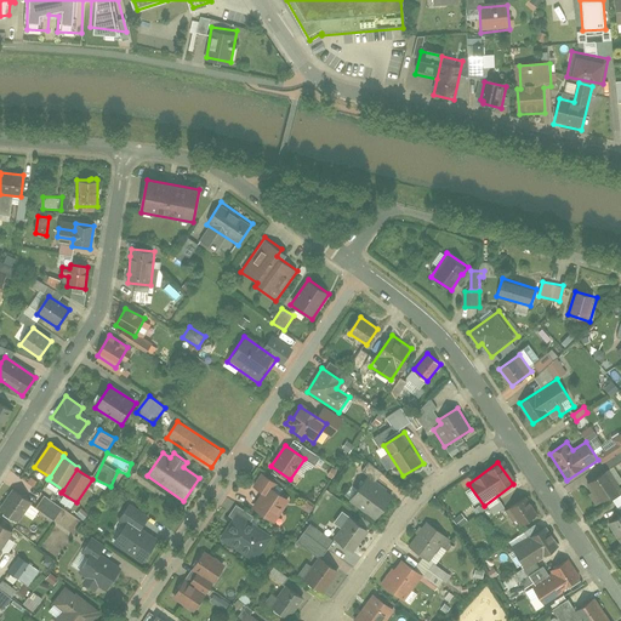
[(620,489),(608,469),(588,482),(593,490),(588,493),(597,505),(620,489)]
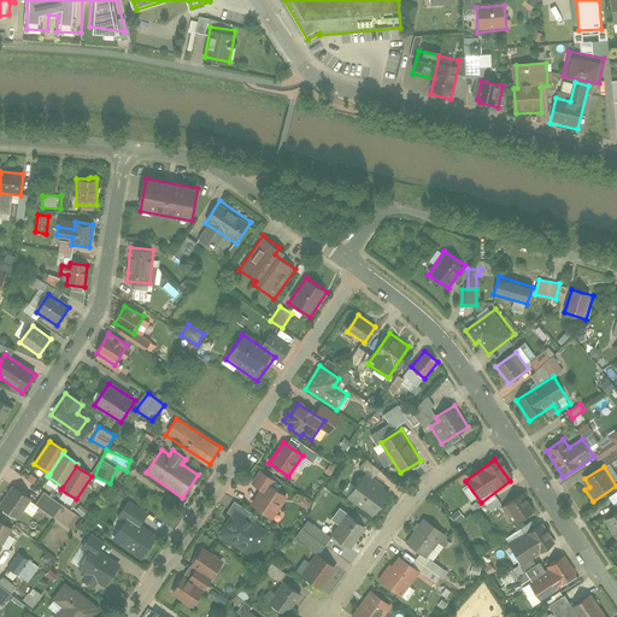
[(347,499),(372,517),(391,492),(365,475),(347,499)]
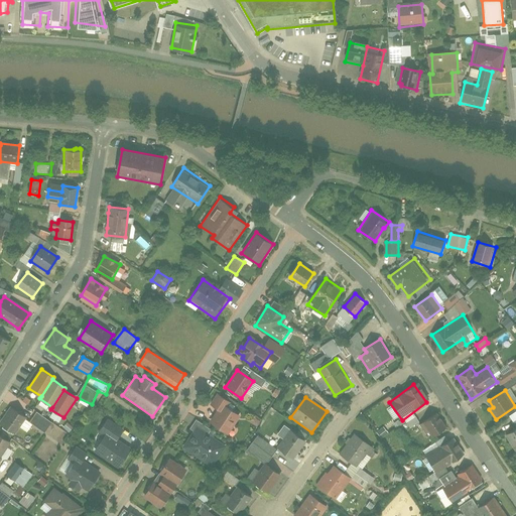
[(223,403),(210,422),(229,434),(241,415),(223,403)]
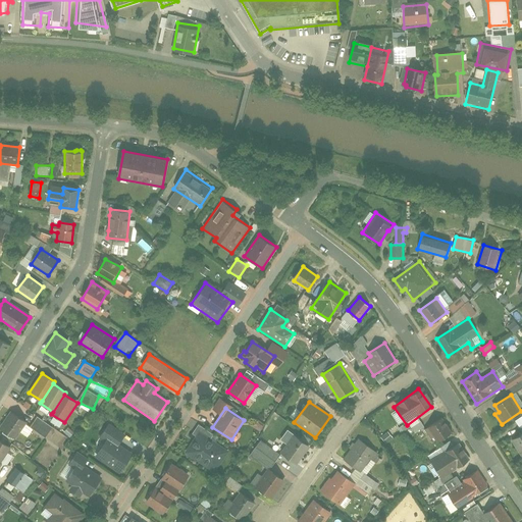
[(10,411),(0,425),(0,427),(15,438),(27,421),(10,411)]
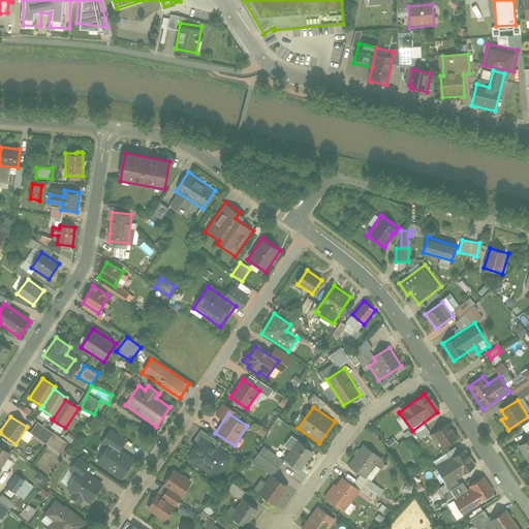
[(31,432),(47,443),(54,433),(38,422),(31,432)]
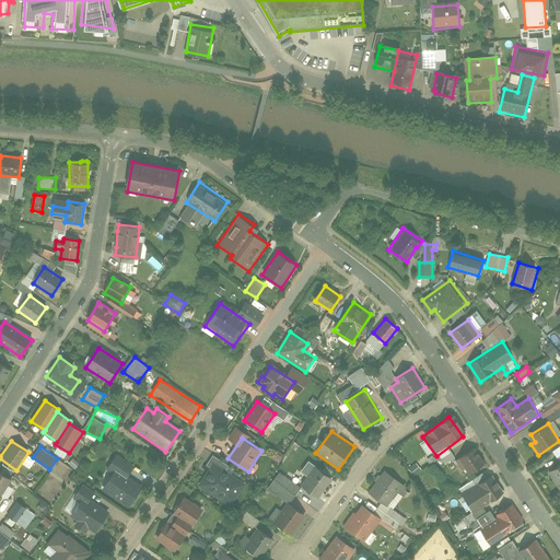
[(476,448),(457,461),(468,475),(486,463),(476,448)]
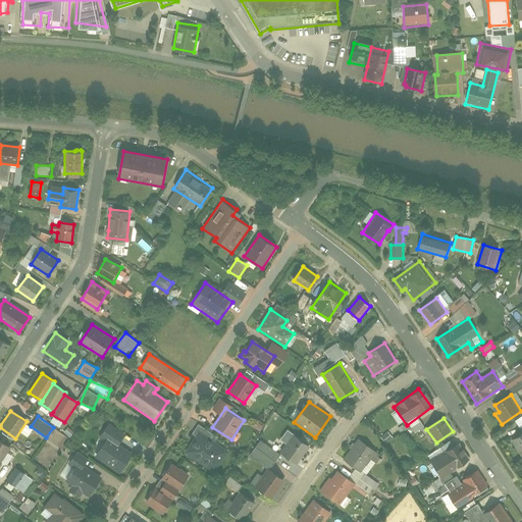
[(107,439),(95,457),(119,473),(132,456),(118,447),(125,435),(109,424),(102,435),(107,439)]
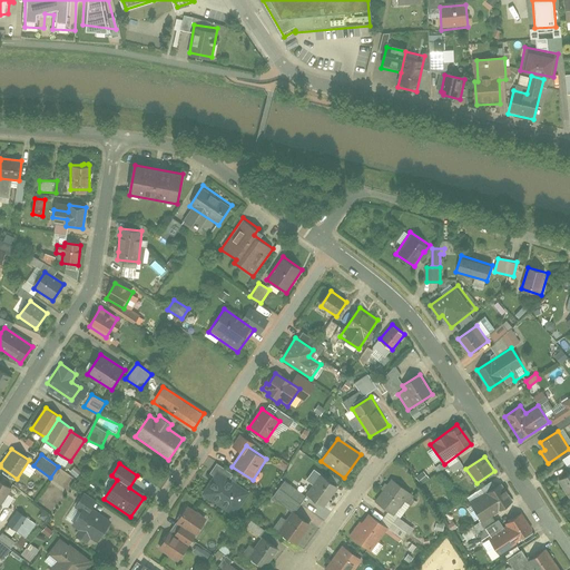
[(218,470),(202,494),(236,518),(253,492),(218,470)]
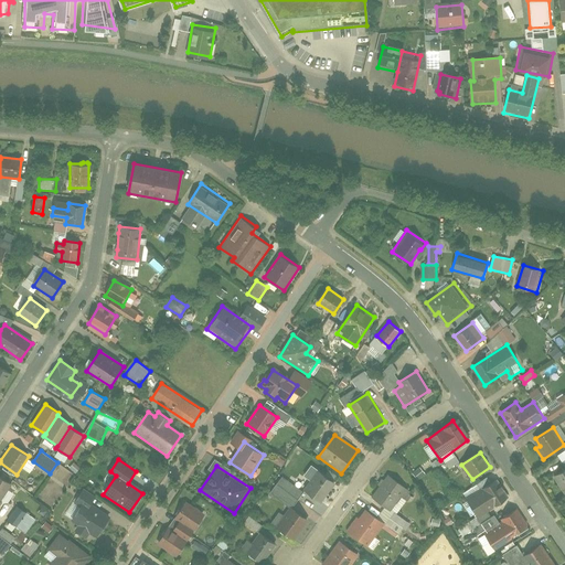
[(564,467),(552,476),(564,494),(564,467)]
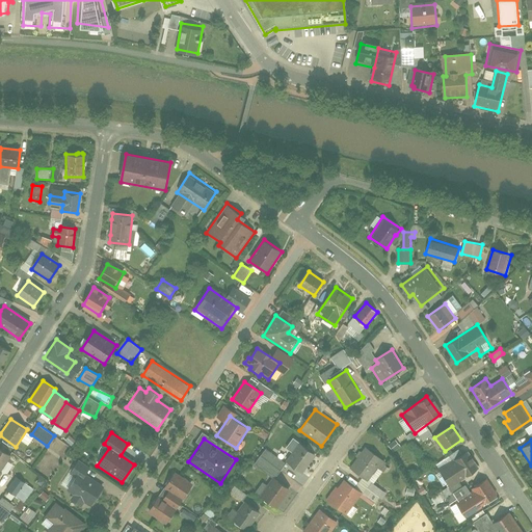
[(397,442),(391,447),(394,451),(400,446),(397,442)]
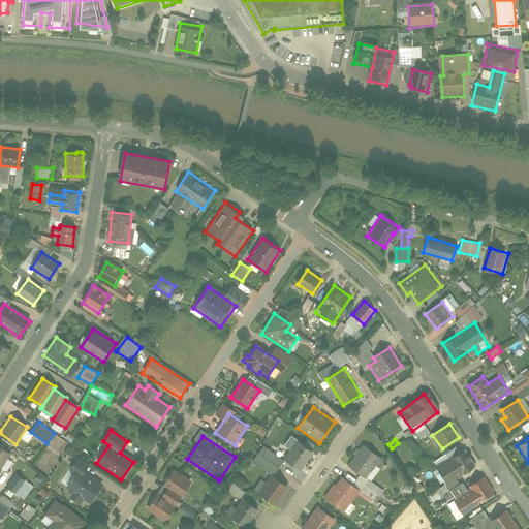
[(313,452),(298,440),(284,459),(300,470),(313,452)]
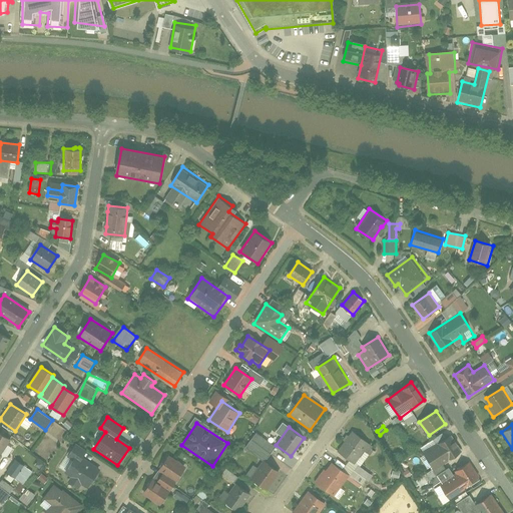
[(351,431),(337,450),(355,463),(370,444),(351,431)]
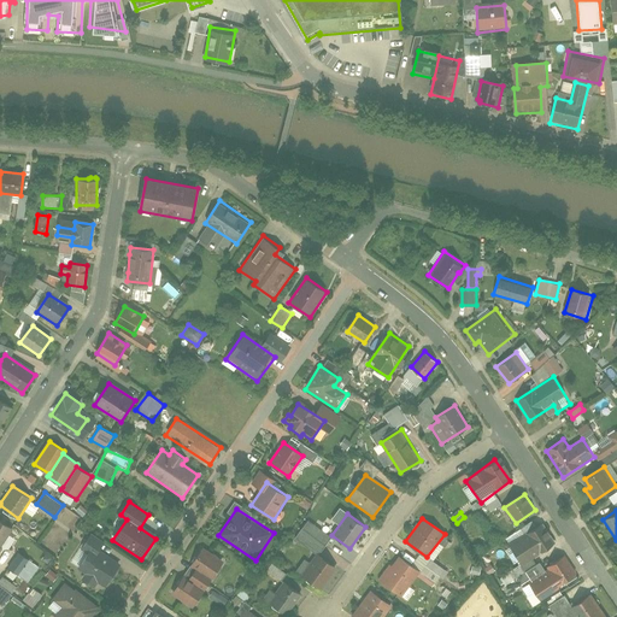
[(0,519),(0,551),(15,529),(0,519)]
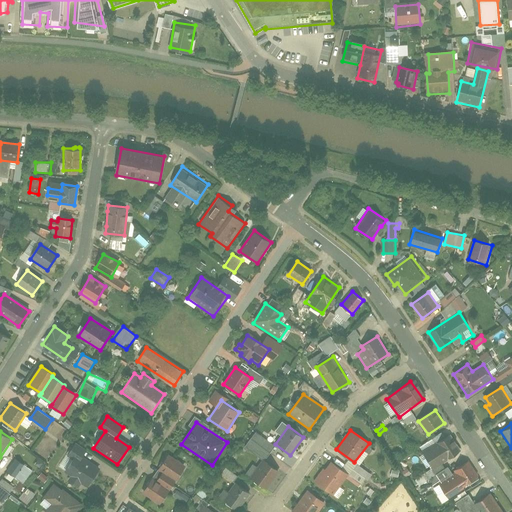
[(450,433),(421,452),(433,470),(462,452),(450,433)]
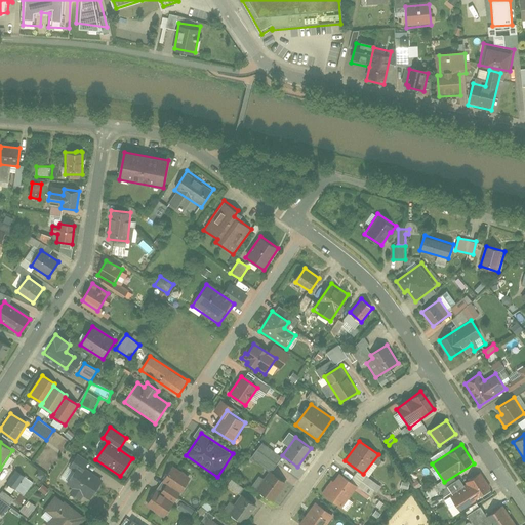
[(162,481),(180,493),(191,479),(172,467),(162,481)]
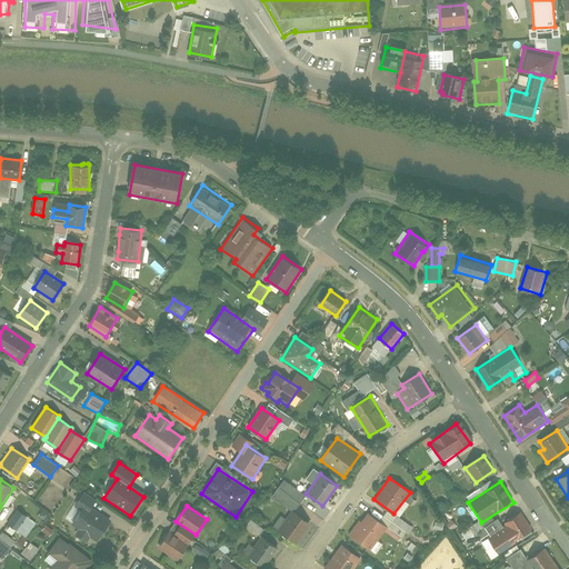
[(83,507),(72,525),(78,529),(75,533),(86,541),(89,536),(99,542),(110,525),(83,507)]
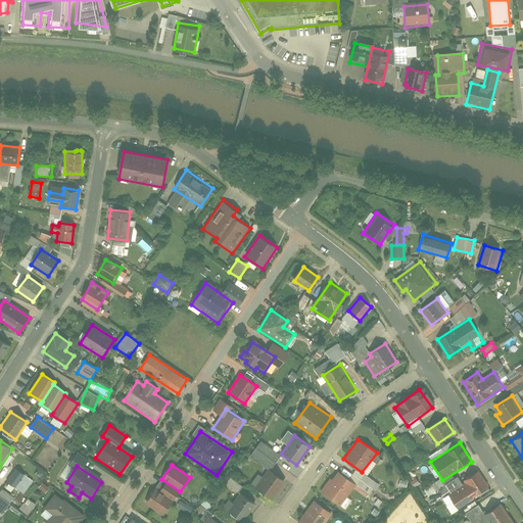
[(17,469),(7,481),(24,494),(34,481),(17,469)]
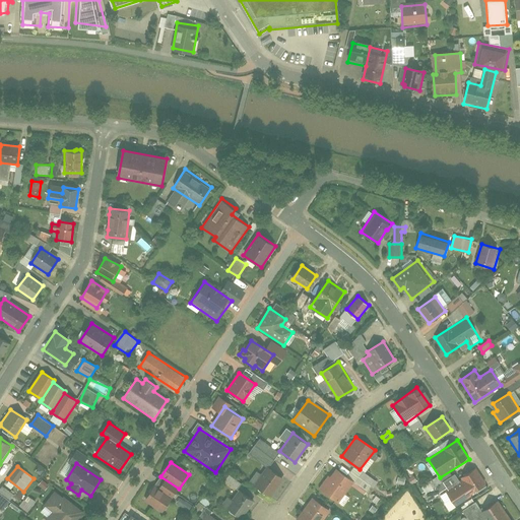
[(267,466),(254,485),(272,498),(285,478),(267,466)]
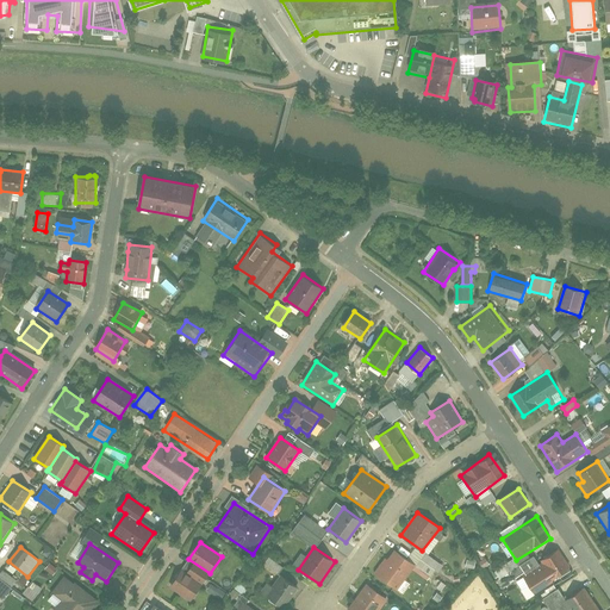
[(542,561),(523,574),(537,596),(561,580),(559,577),(571,570),(558,549),(541,560),(542,561)]
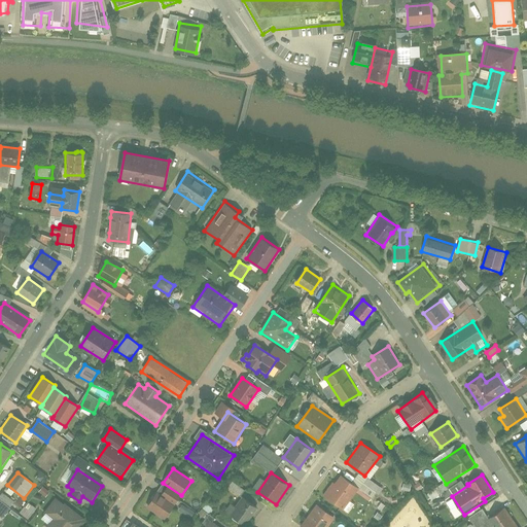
[(331,484),(323,495),(343,510),(358,488),(341,476),(334,485),(331,484)]
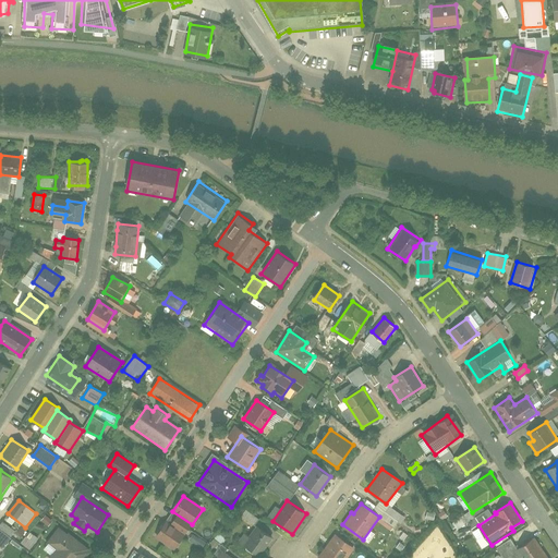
[(254,524),(259,519),(246,509),(242,516),(254,524)]
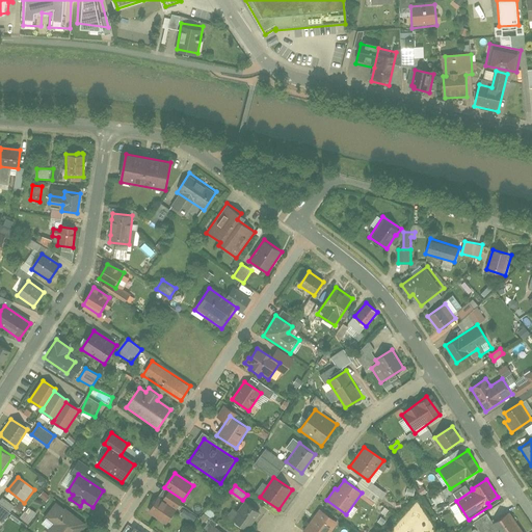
[(448,486),(431,500),(441,512),(457,499),(448,486)]
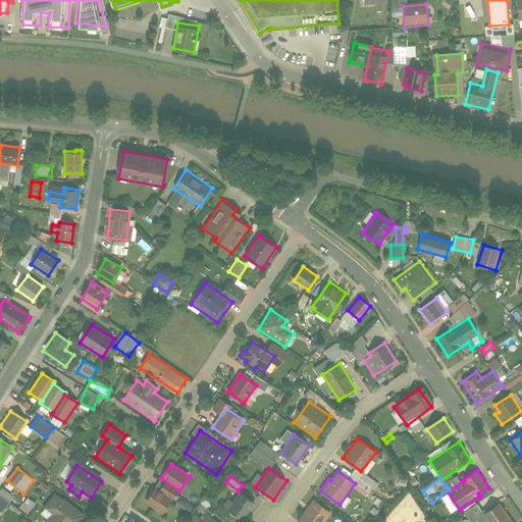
[(3,487),(0,490),(0,510),(2,513),(15,497),(3,487)]
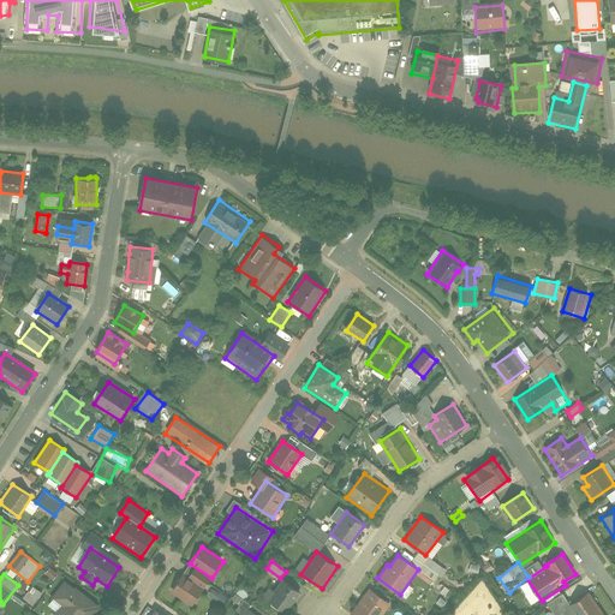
[(190,607),(192,605),(204,589),(183,574),(171,591),(186,602),(186,604),(190,607)]
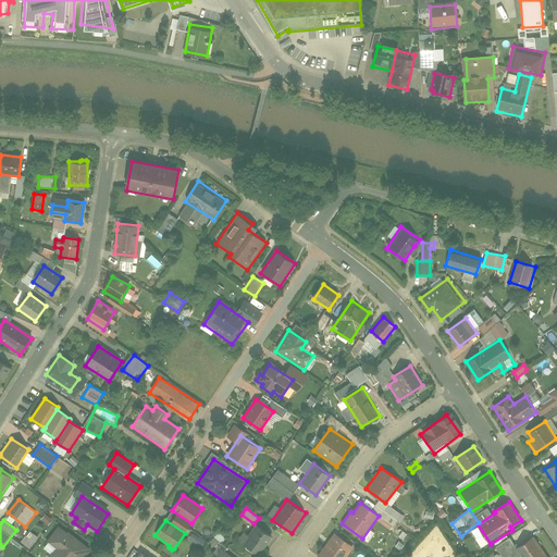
[(273,536),(257,524),(243,544),(259,556),(273,536)]
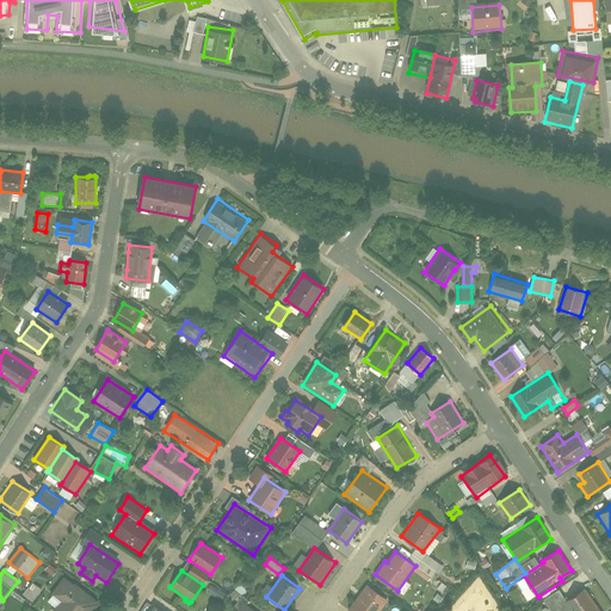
[(96,610),(99,608),(97,605),(98,603),(75,584),(74,586),(65,578),(49,596),(59,604),(53,610),(96,610)]
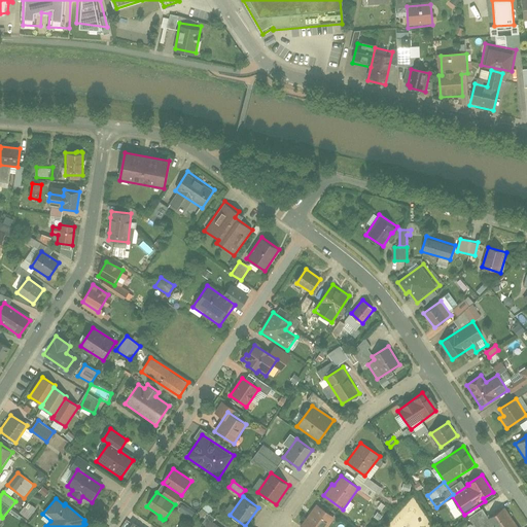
[(20,514),(28,520),(36,508),(29,502),(20,514)]
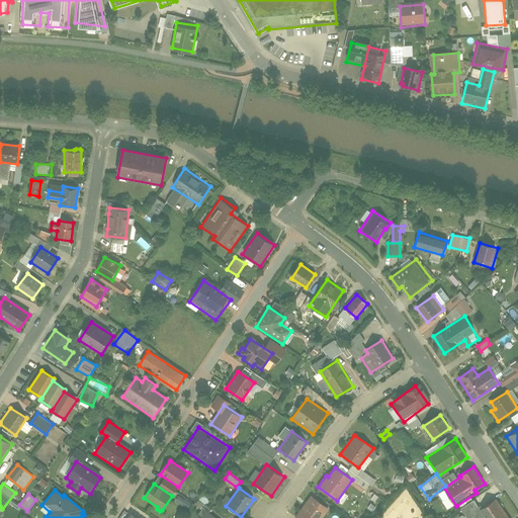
[(179,496),(177,501),(187,507),(190,502),(179,496)]
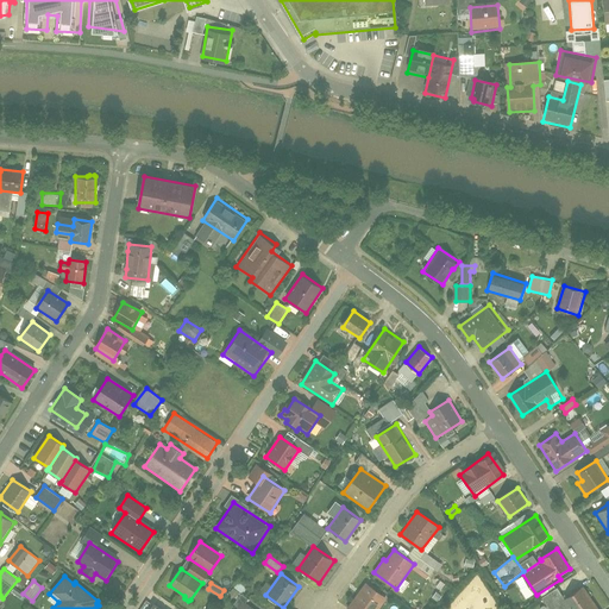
[(528,583),(520,588),(526,598),(534,594),(528,583)]
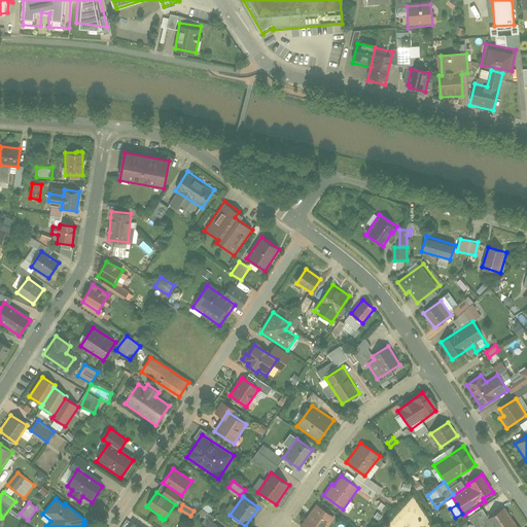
[(315,505),(301,526),(303,526),(328,526),(335,519),(315,505)]
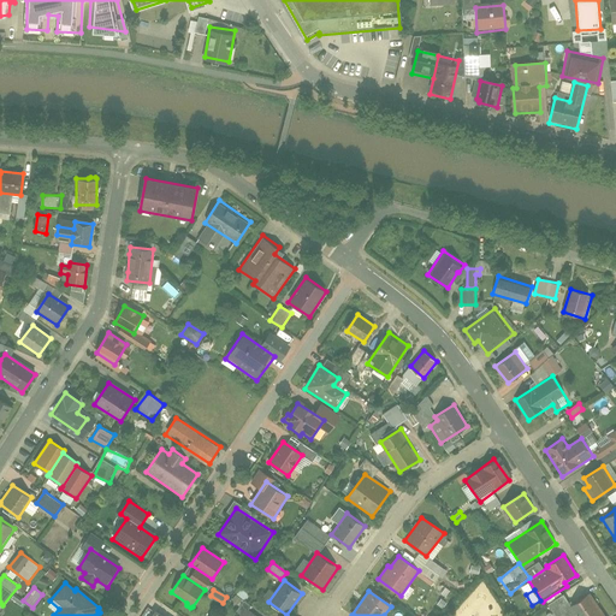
[(603,615),(591,596),(570,609),(575,615),(603,615)]
